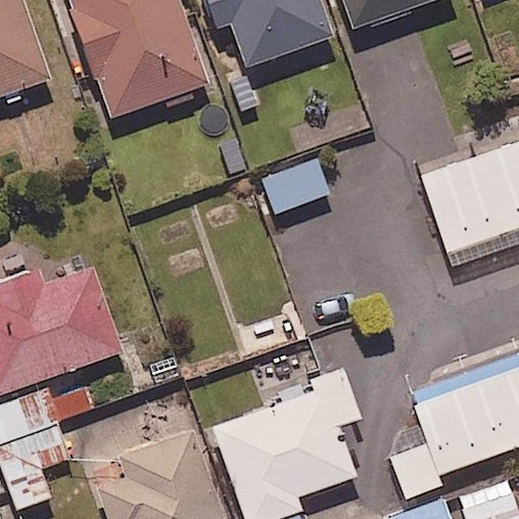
[(0,0),(0,96),(49,80),(22,0),(0,0)]
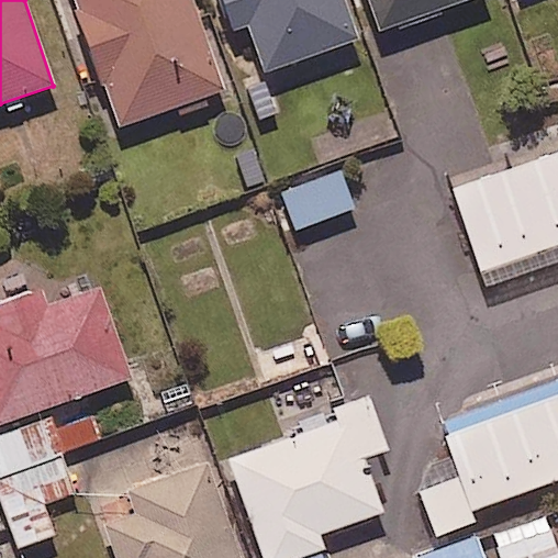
[(224,90),(191,0),(74,0),(119,127),(224,90)]
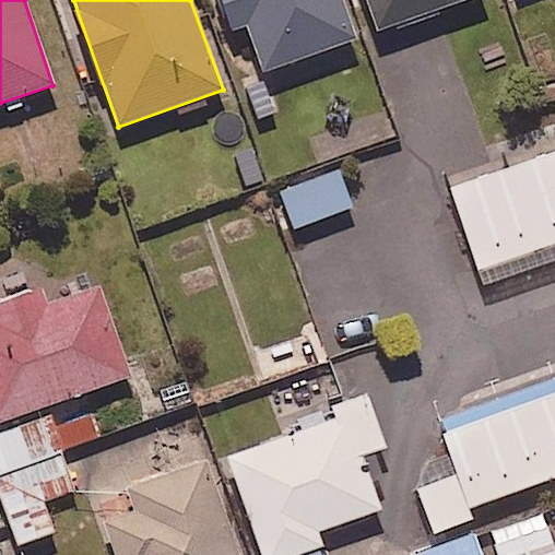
[(355,38),(341,0),(222,0),(232,27),(246,22),(263,71),(355,38)]
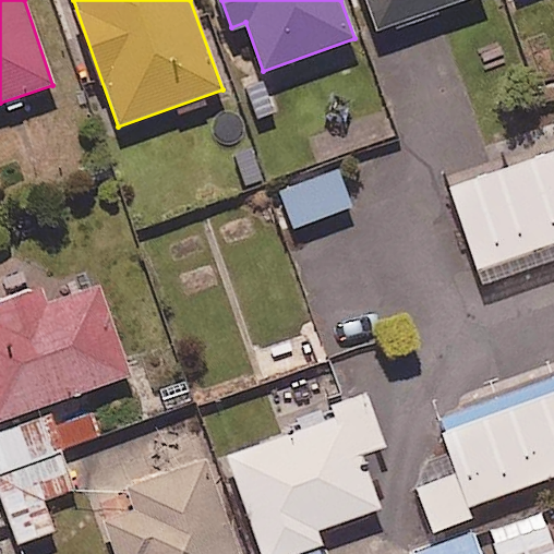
[(464,0),(370,0),(382,32),(464,0)]
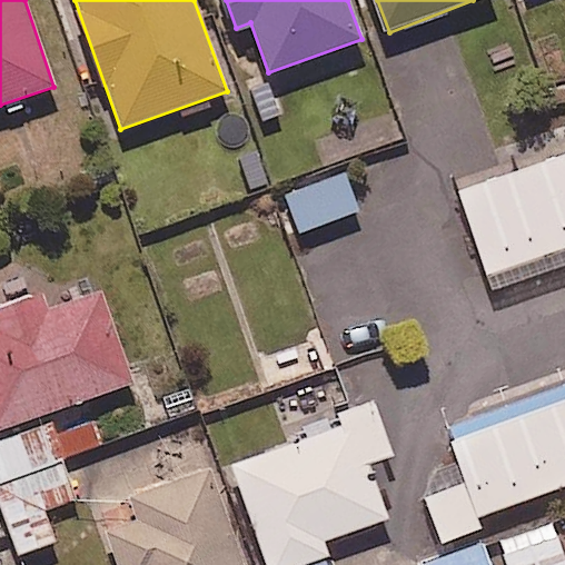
[(564,155),(462,191),(492,278),(564,251),(564,155)]
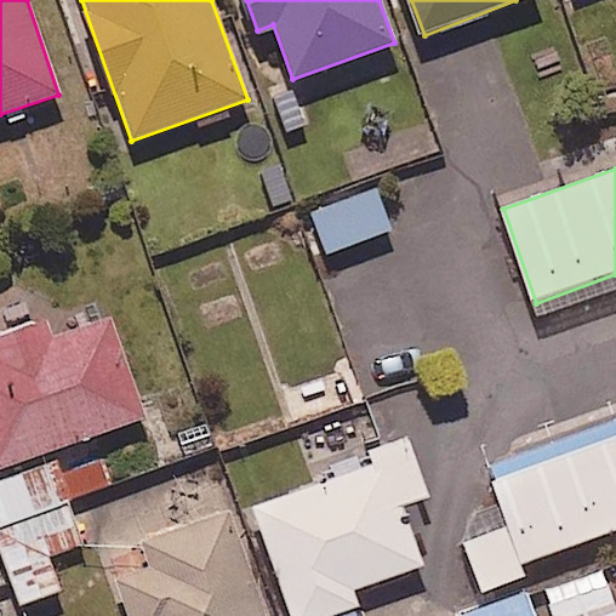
[(391,231),(376,192),(312,217),(328,255),(391,231)]
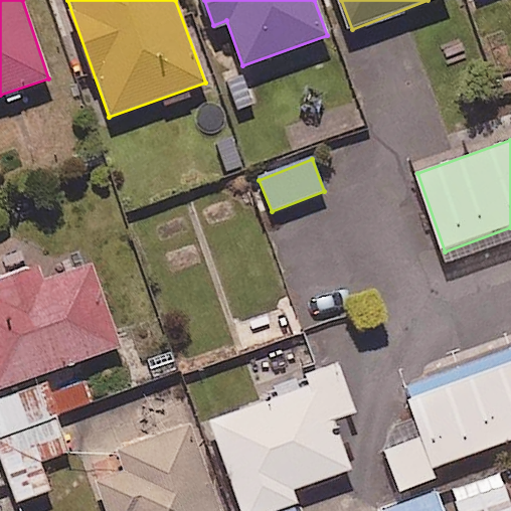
[(0,281),(0,387),(120,346),(88,251),(0,281)]
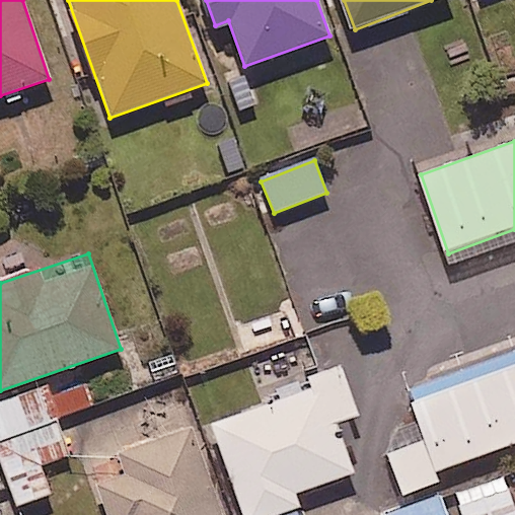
[(309,389),(216,422),(249,514),(300,514),(293,494),(353,472),(336,422),(357,415),(340,367),(306,379),(309,389)]
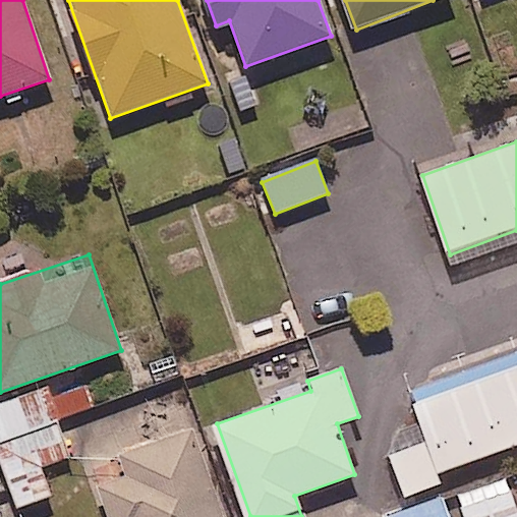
[(516,368),(414,406),(428,444),(391,458),(405,498),(441,485),(437,474),(516,445),(516,368)]
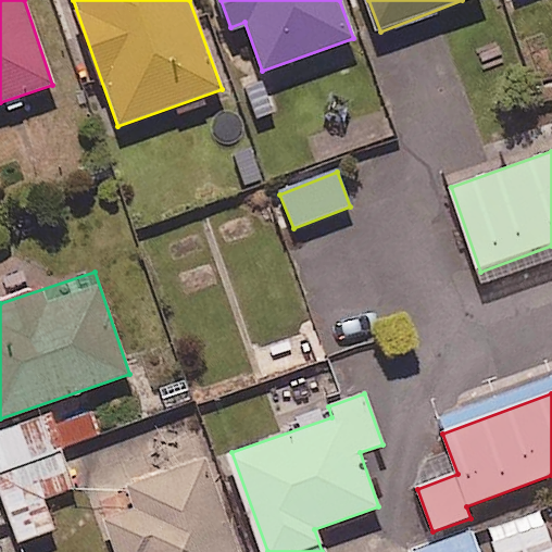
[(0,475),(0,485),(20,544),(55,532),(45,499),(74,489),(51,417),(0,434),(0,466),(2,475),(0,475)]
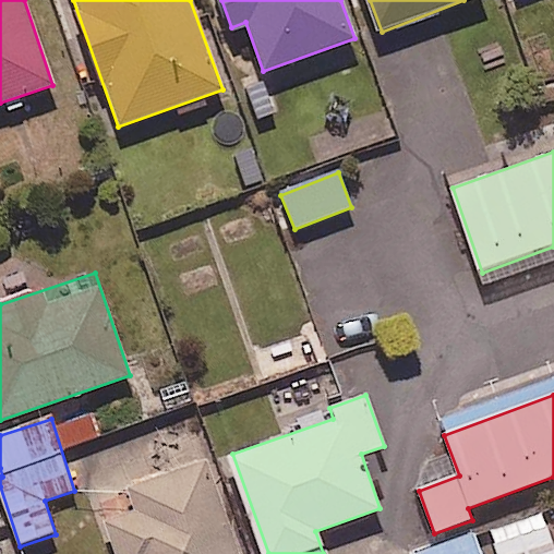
[(238,553),(206,461),(132,488),(137,501),(105,513),(119,553),(238,553)]
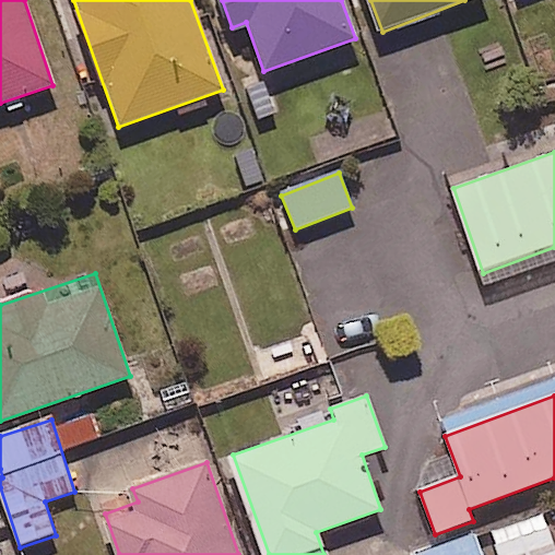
[(554,547),(544,515),(492,532),(499,554),(554,554),(554,547)]
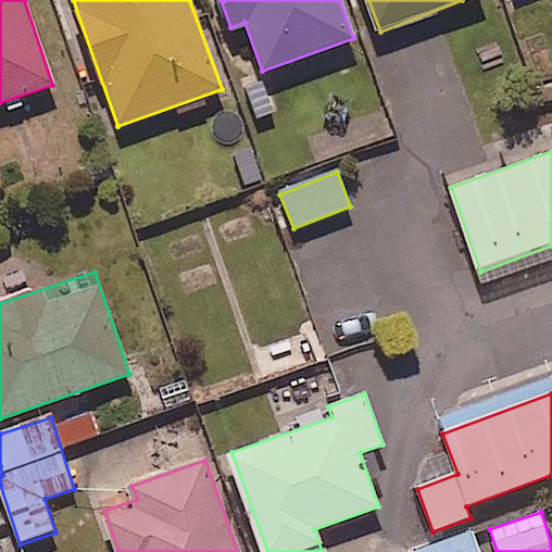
[(480,551),(474,535),(426,551),(480,551)]
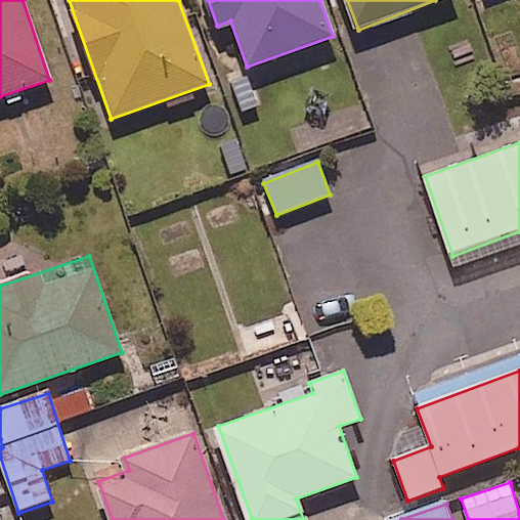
All buildings are outlined.
